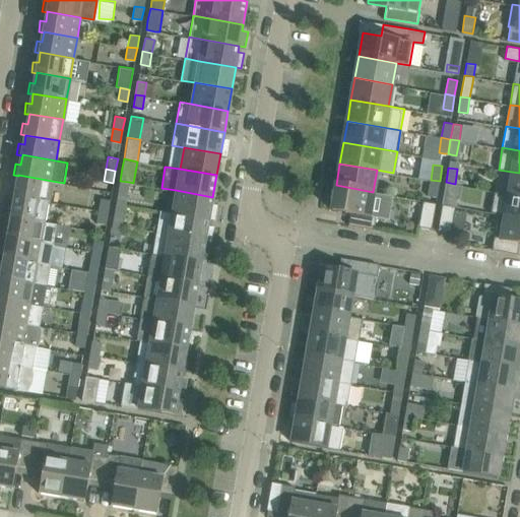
[(519,195),(519,173),(512,172),(508,193),(519,195)]
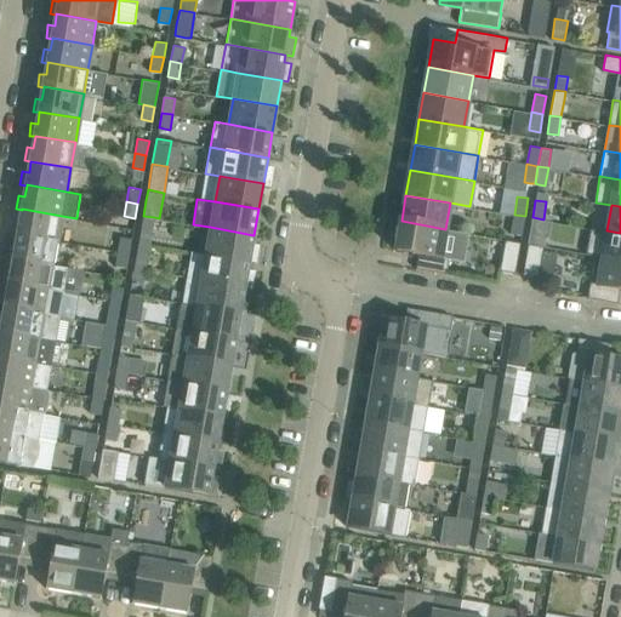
[(11,233),(18,234),(18,233),(58,240),(62,216),(22,209),(22,210),(21,221),(13,220),(11,233)]
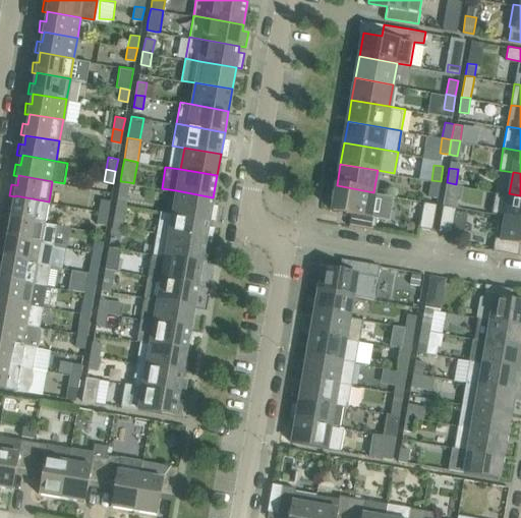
[(438,196),(441,181),(431,180),(428,195),(438,196)]
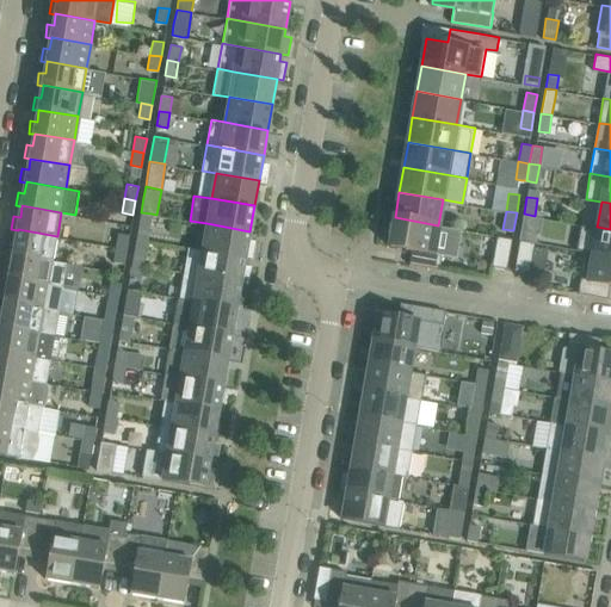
[(141,212),(139,228),(149,229),(152,214),(141,212)]
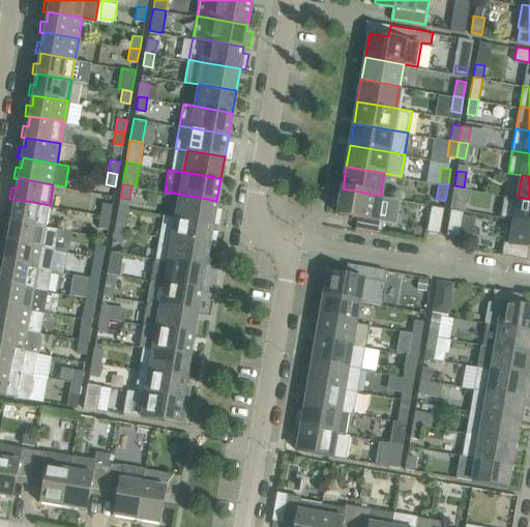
[(461,203),(464,187),(454,185),(451,201),(461,203)]
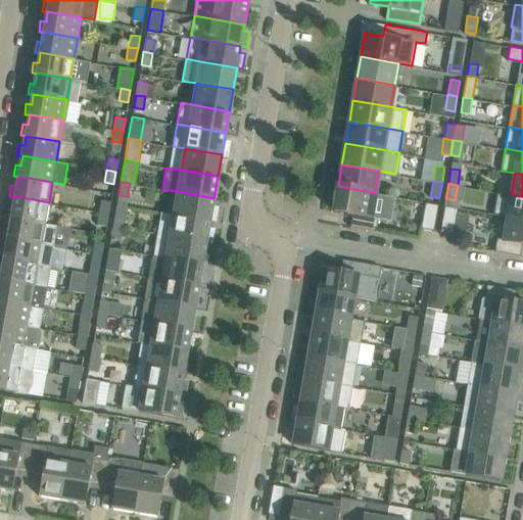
[(352,214),(350,225),(376,230),(378,218),(388,220),(392,195),(375,193),(338,186),(333,209),(352,214)]
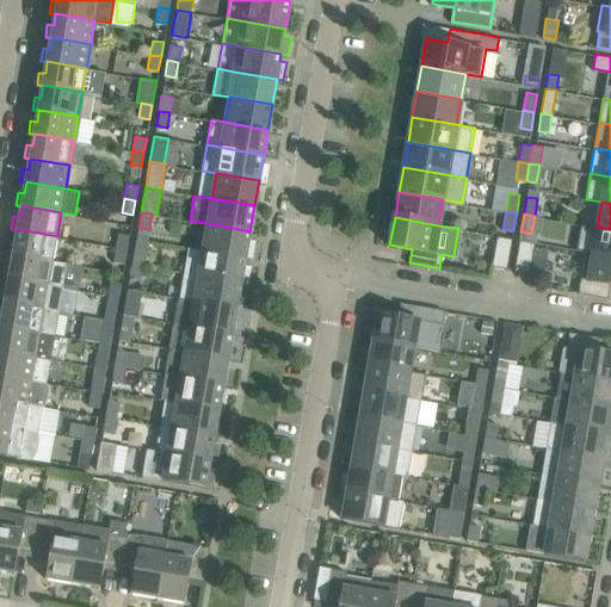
[(250,231),(207,223),(203,249),(246,256),(253,258),(255,240),(248,239),(250,231)]
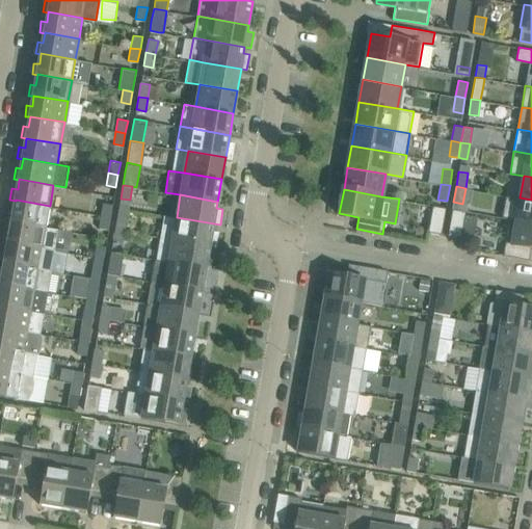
[(502,217),(516,219),(531,221),(531,200),(520,197),(506,195),(502,217)]
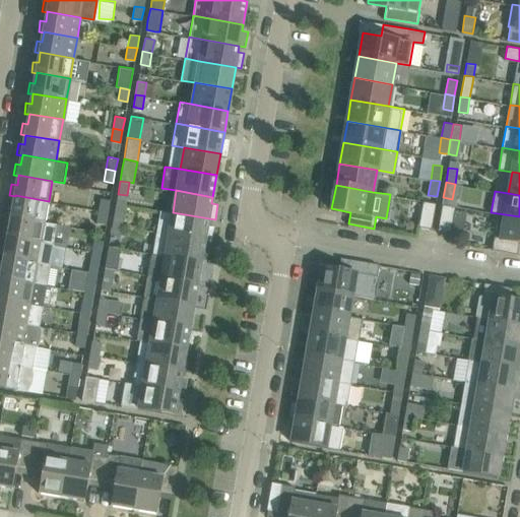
[(6,215),(11,216),(11,215),(45,221),(49,201),(15,195),(15,196),(13,205),(8,204),(6,215)]
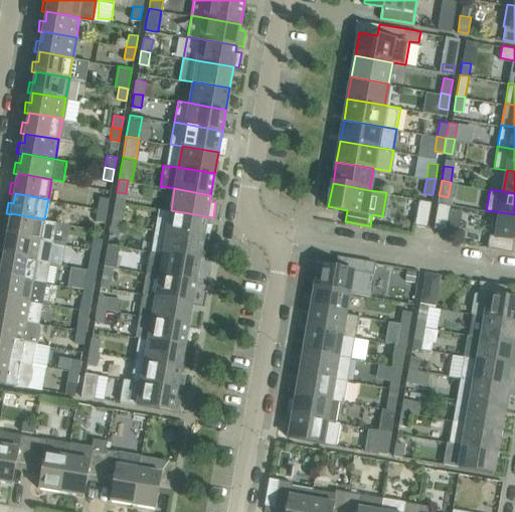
[(107,209),(109,197),(100,196),(98,208),(107,209)]
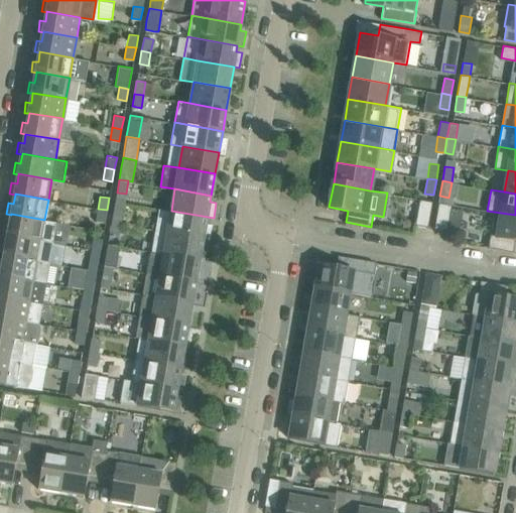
[(428,227),(432,201),(419,199),(415,224),(428,227)]
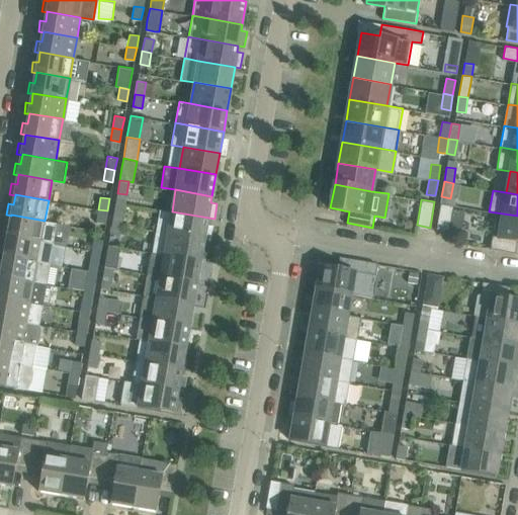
[(115,201),(113,215),(122,216),(124,203),(115,201)]
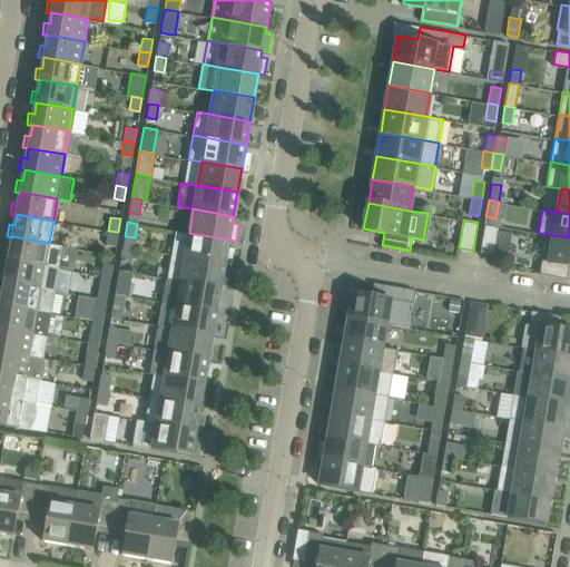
[(480,252),(494,254),(495,242),(498,230),(499,226),(484,223),(480,252)]
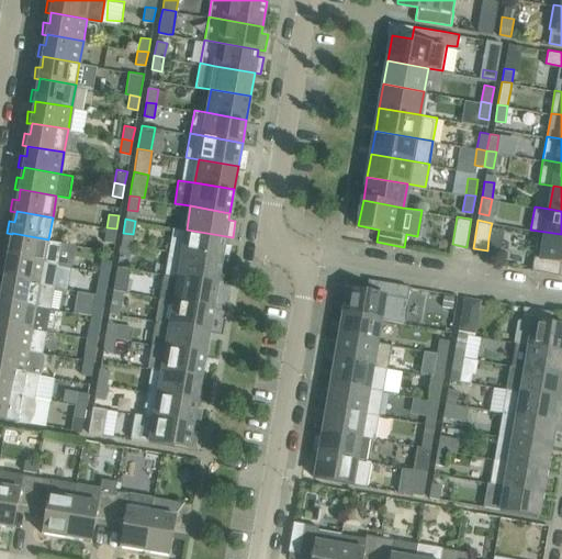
[(225,243),(226,236),(187,230),(172,226),(169,250),(222,259),(228,260),(232,244),(225,243)]
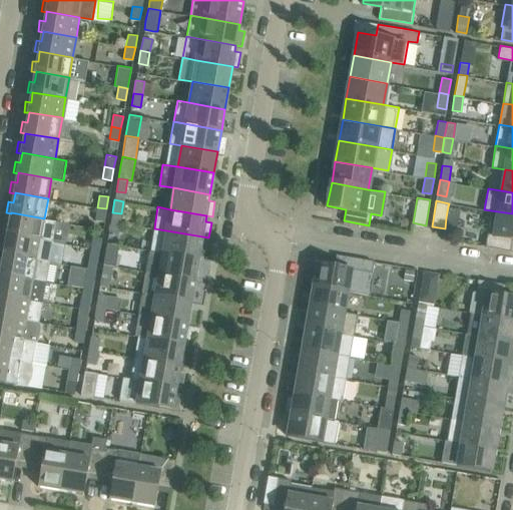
[(460,208),(448,206),(446,217),(458,219),(460,208)]
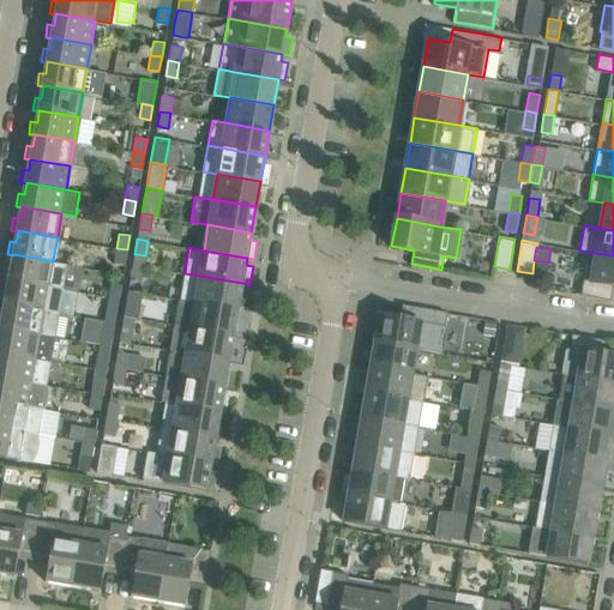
[(125,264),(127,249),(116,248),(114,263),(125,264)]
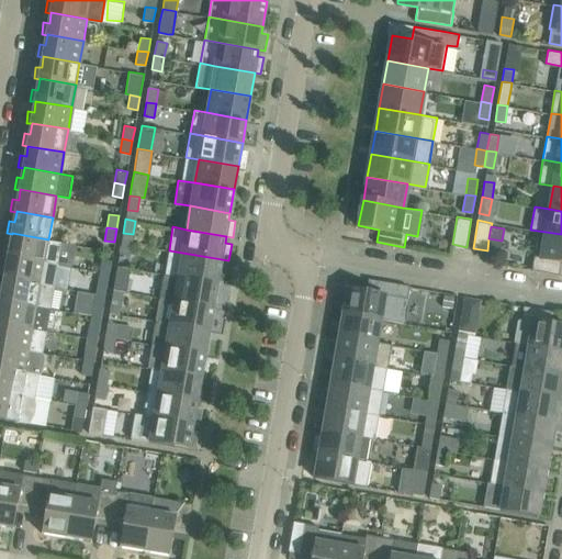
[(561,260),(561,234),(546,232),(541,256),(541,257),(561,261),(561,260)]
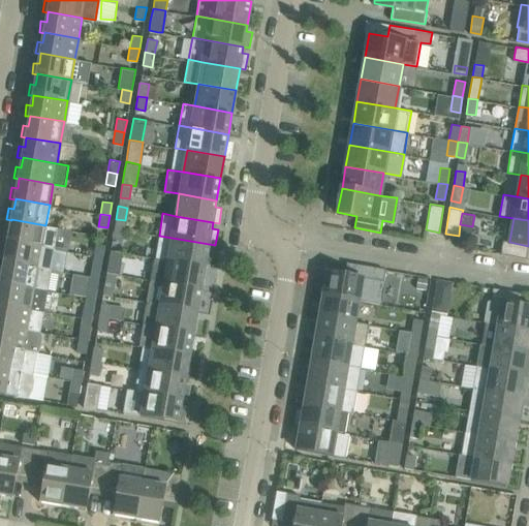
[(58,227),(45,225),(11,219),(11,220),(10,229),(4,228),(2,240),(8,241),(8,240),(54,248),(58,227)]
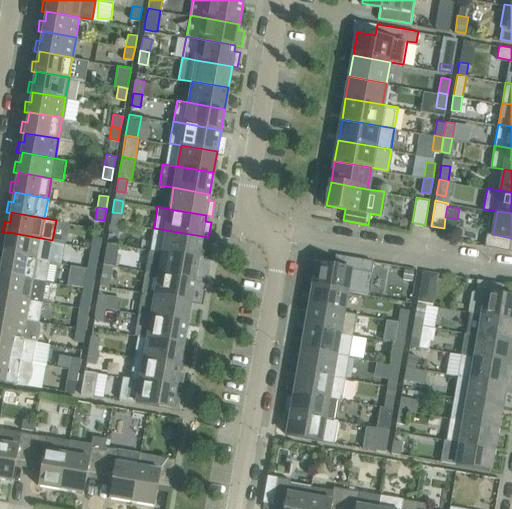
[(117,235),(120,222),(111,220),(108,233),(117,235)]
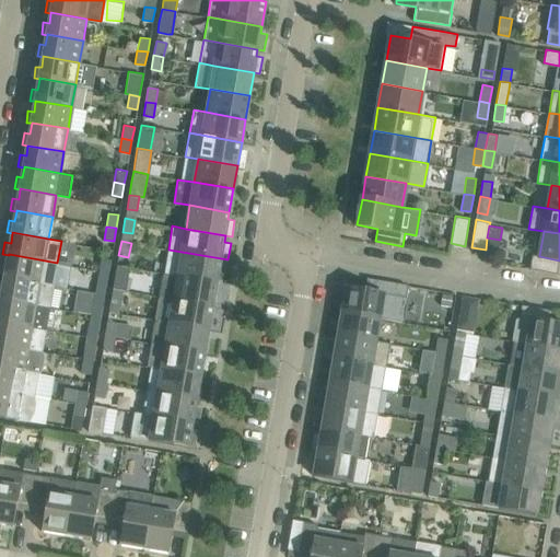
[(217,282),(221,258),(168,250),(164,273),(177,275),(217,282)]
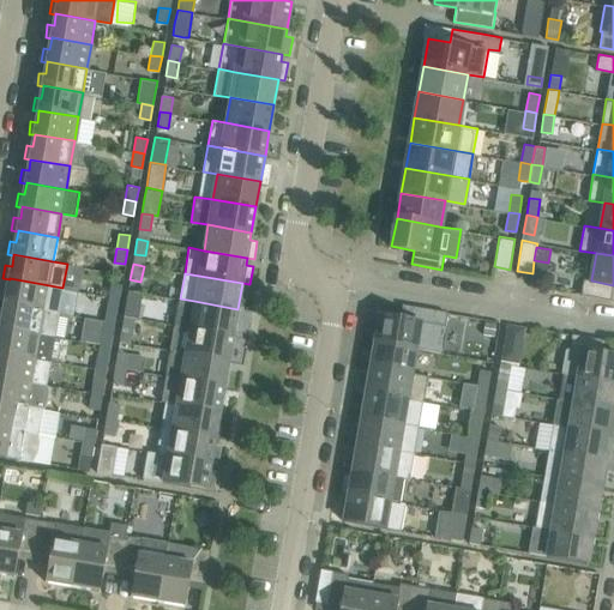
[(0,294),(0,302),(5,303),(5,302),(59,312),(59,310),(62,288),(10,278),(10,279),(7,290),(1,289),(0,294)]
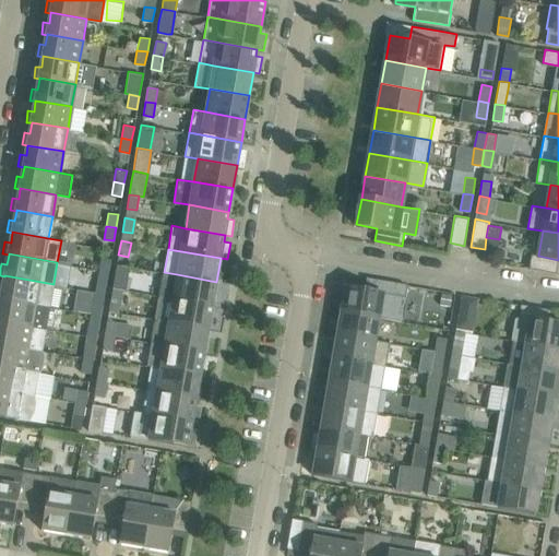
[(531,253),(528,268),(556,272),(558,260),(538,256),(538,255),(531,253)]
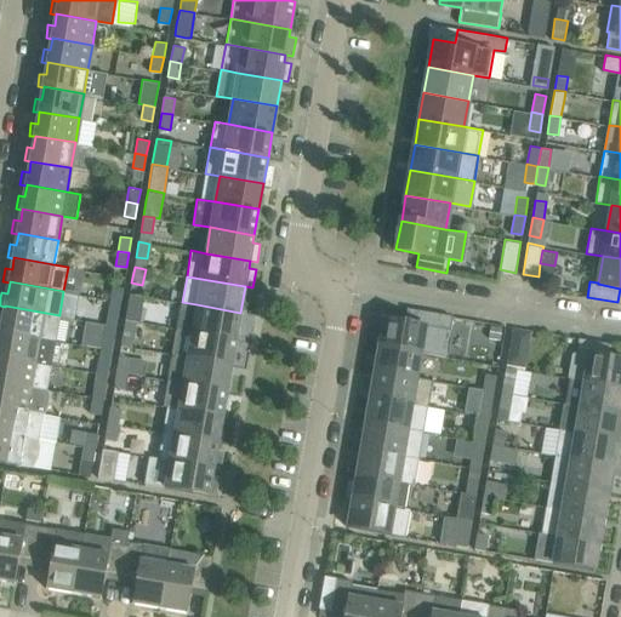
[(112,285),(109,300),(120,301),(123,287),(112,285)]
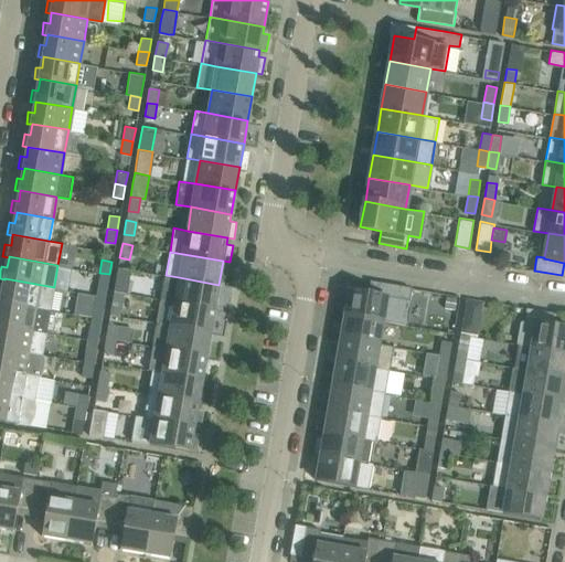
[(99,273),(96,295),(106,296),(109,274),(99,273)]
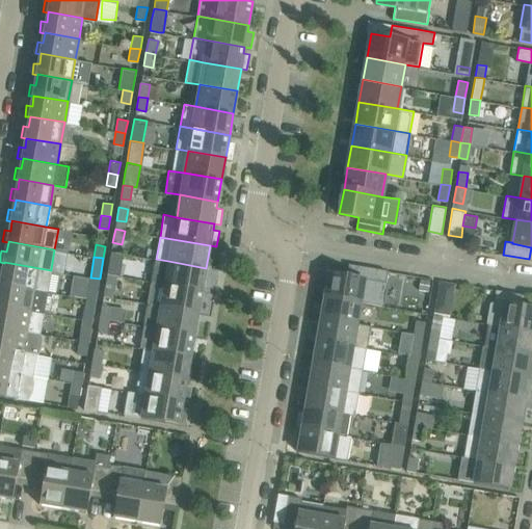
[(118,262),(109,260),(107,273),(116,274),(118,262)]
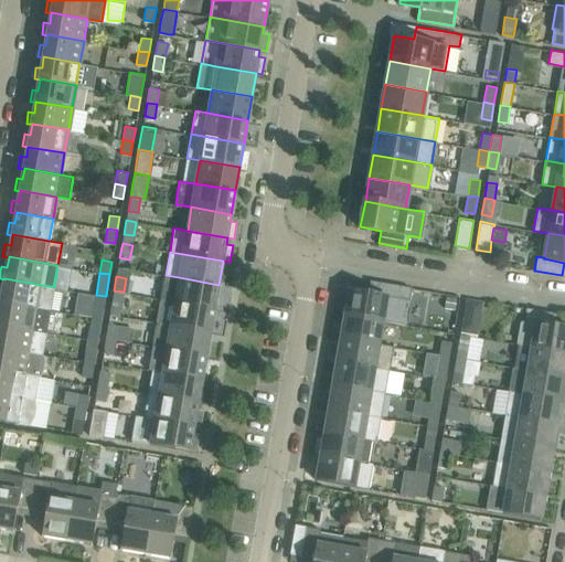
[(174,300),(215,308),(219,285),(179,277),(174,300)]
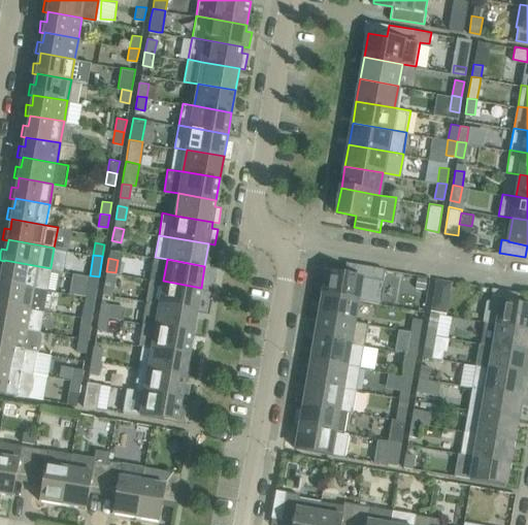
[(0,282),(1,282),(46,289),(51,268),(4,260),(4,261),(3,270),(0,269),(0,282)]
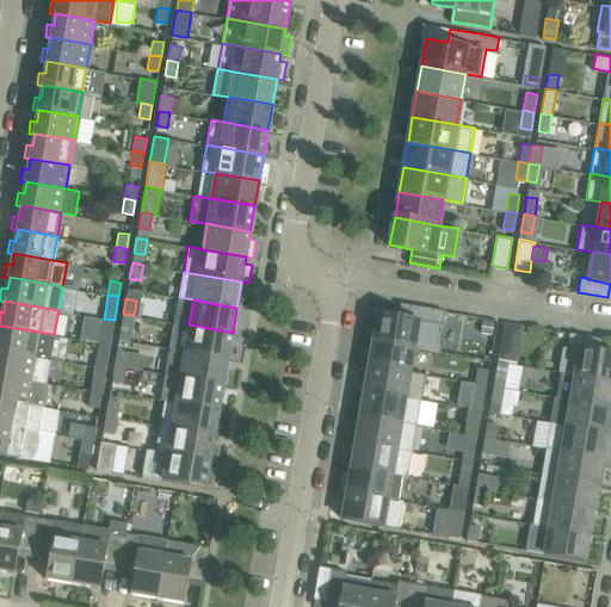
[(377,311),(374,339),(414,346),(438,350),(445,310),(434,308),(400,302),(400,303),(403,304),(402,316),(380,313),(377,311)]
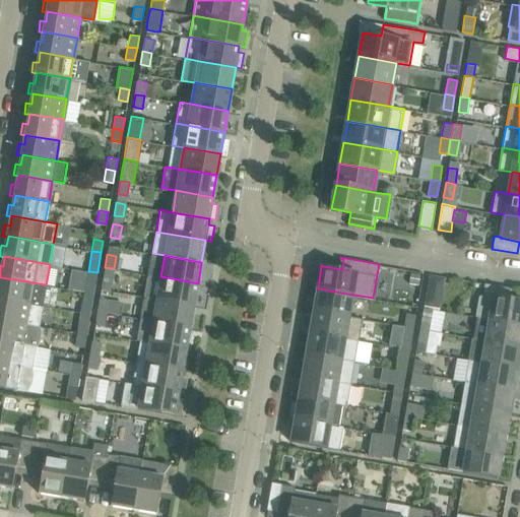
[(112,281),(114,268),(105,267),(103,280),(112,281)]
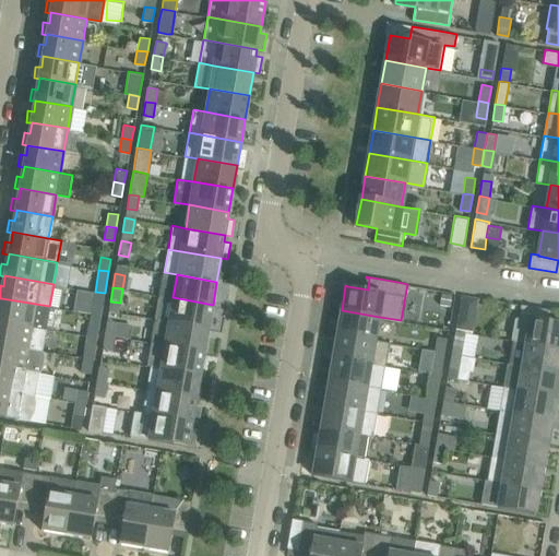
[(91,312),(91,314),(100,316),(105,293),(95,292),(91,312)]
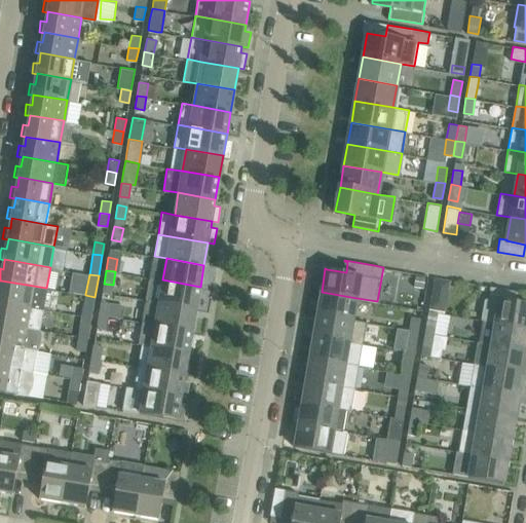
[(415,274),(414,285),(424,287),(425,276),(415,274)]
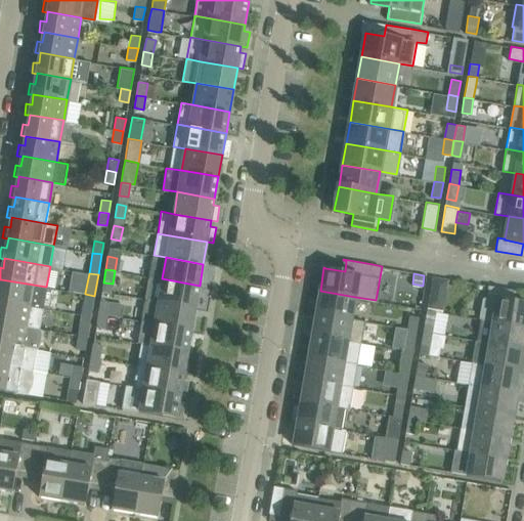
[(433,275),(431,288),(438,289),(446,284),(447,277),(433,275)]
